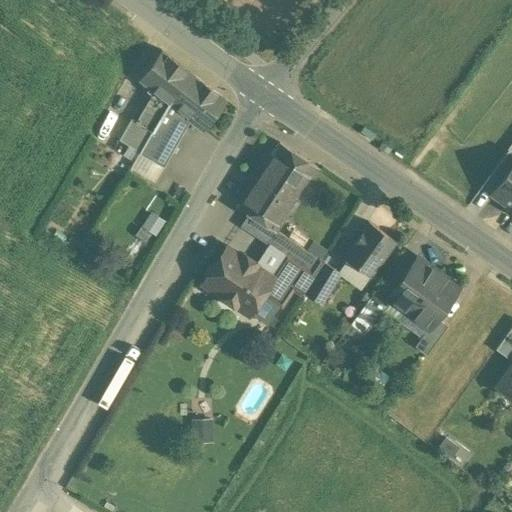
[(191,73),(161,49),(138,79),(149,87),(146,91),(154,97),(157,93),(160,95),(154,104),(148,100),(136,121),(135,121),(151,131),(168,102),(169,102),(191,73)]
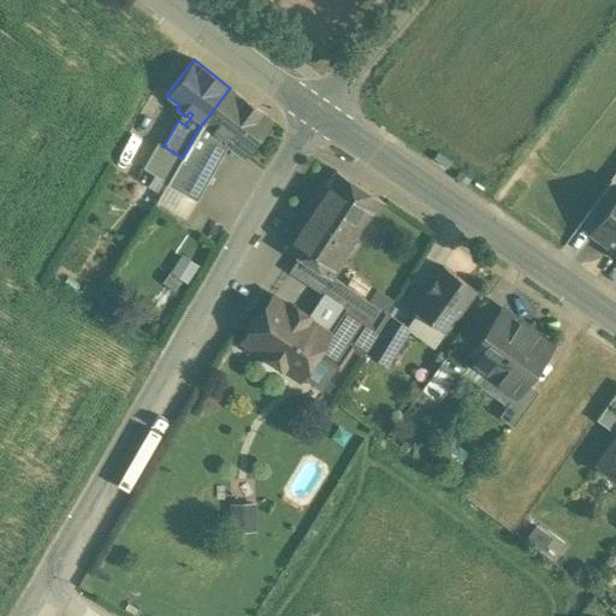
[(230,88),(203,123),(202,123),(229,143),(243,154),(271,119),(230,88)]
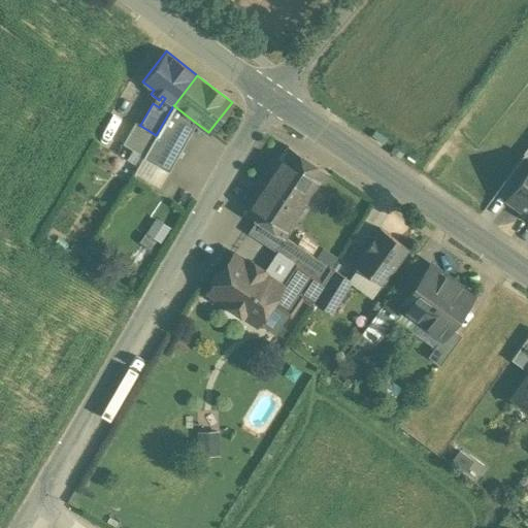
[(143,157),(143,158),(168,172),(196,123),(173,105),(143,157)]
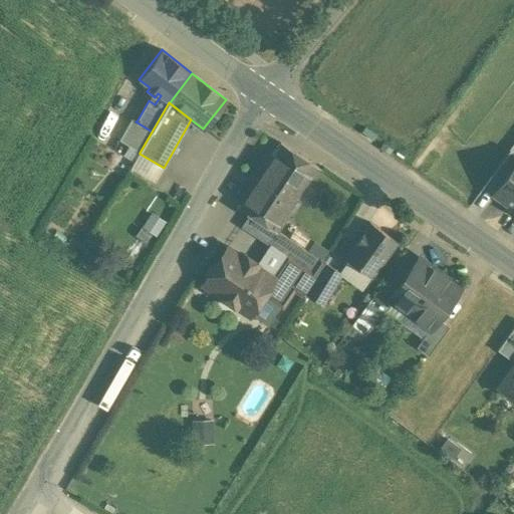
[(137,121),(132,118),(119,141),(140,153),(152,132),(136,121),(137,121)]
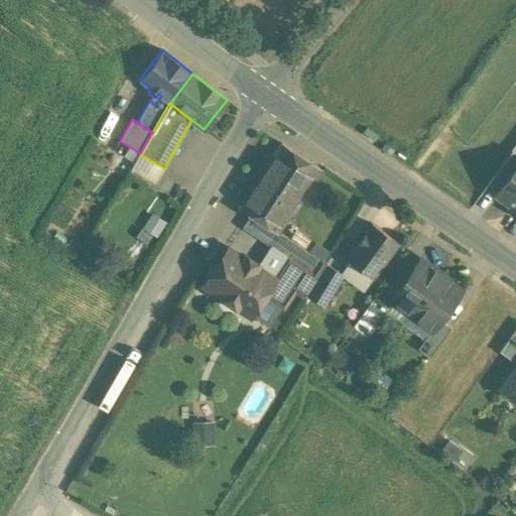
[(280,142),(238,208),(250,216),(276,233),(277,231),(298,198),(308,181),(317,166),(280,142)]
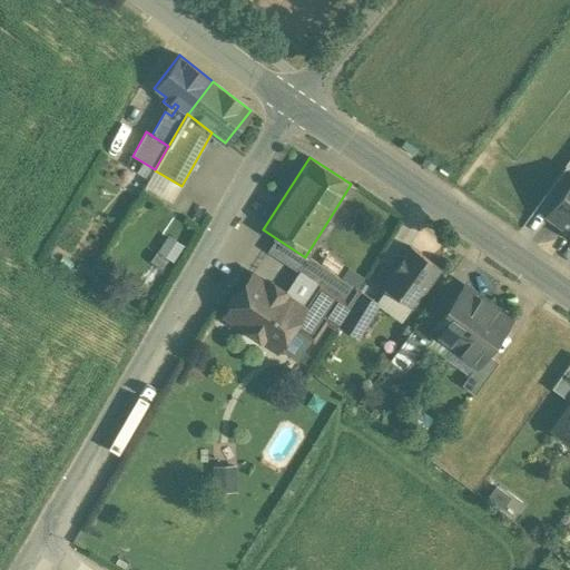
[(569,170),(566,167),(546,194),(557,202),(569,183),(569,170)]
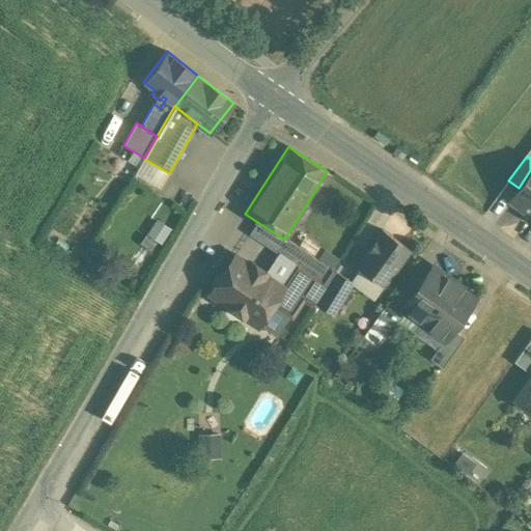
[(102,176),(126,190),(131,182),(107,167),(102,176)]
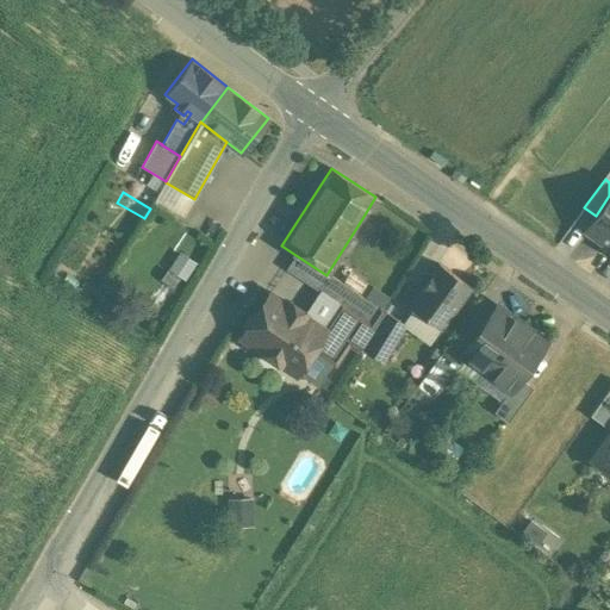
[(609,195),(596,216),(586,230),(609,247),(609,244),(609,195)]
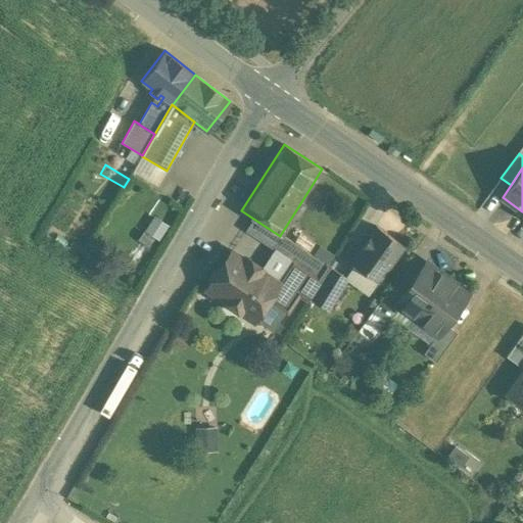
[(313,184),(302,200),(318,210),(328,194),(313,184)]
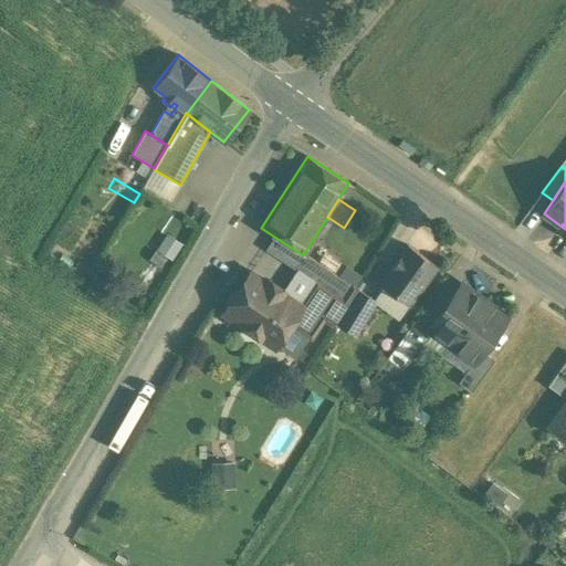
[(166,231),(150,255),(164,264),(180,240),(166,231)]
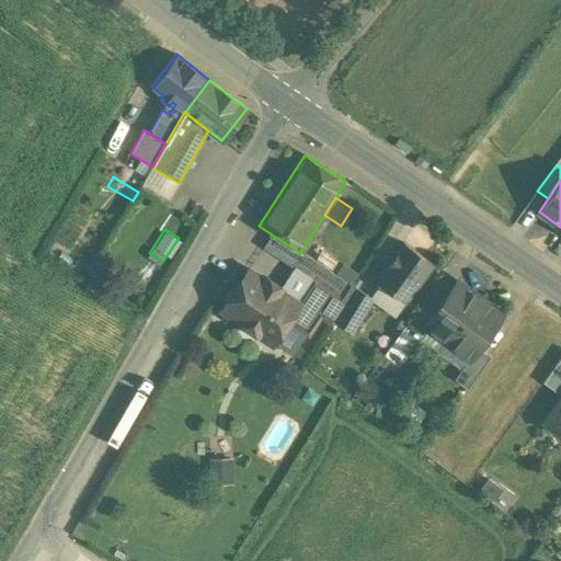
[(263,248),(292,266),(300,253),(272,235),(263,248)]
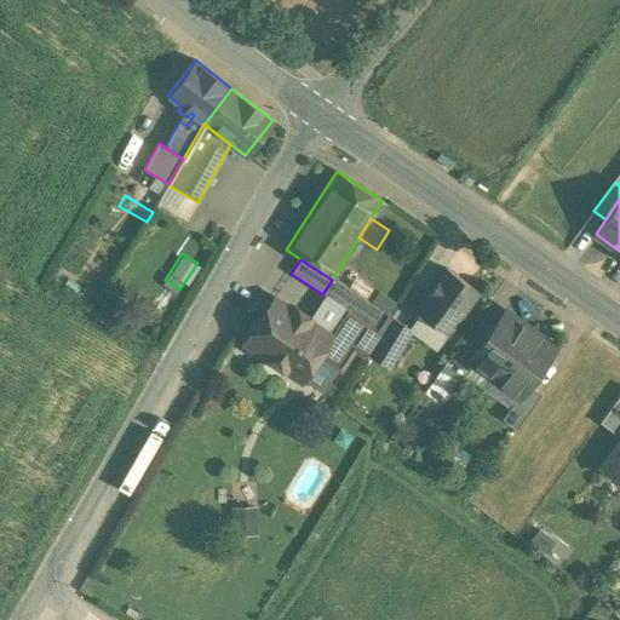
[(446,268),(415,310),(422,315),(448,334),(480,292),(446,268)]
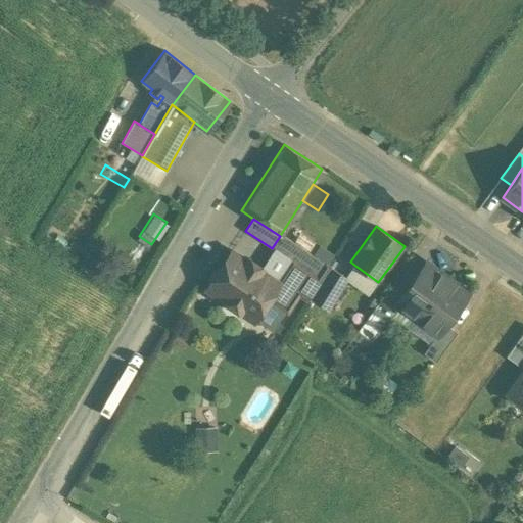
[(331,268),(281,234),(280,236),(272,248),(322,281),(331,268)]
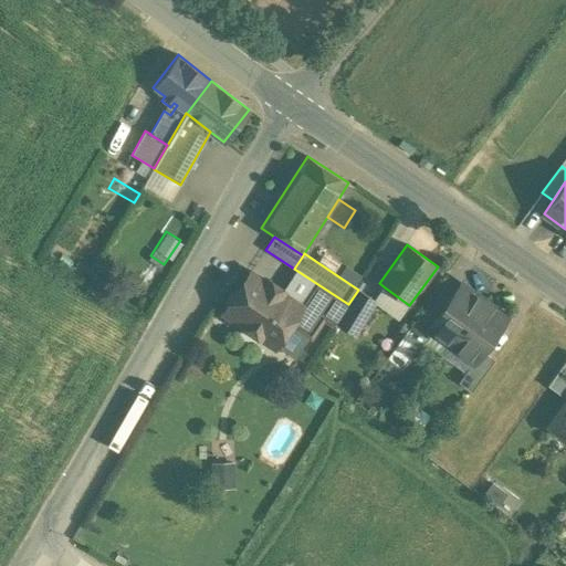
[(294,269),(315,283),(300,305),(302,306),(290,324),(311,339),(324,320),(335,326),(337,324),(348,304),(294,269)]
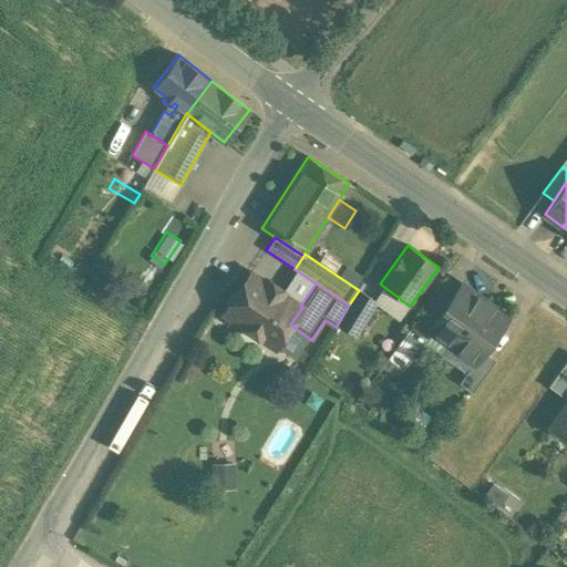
[(282,290),(269,281),(268,284),(250,272),(238,291),(230,292),(225,301),(226,309),(224,313),(275,348),(290,325),(302,307),(300,306),(281,294),(282,290)]
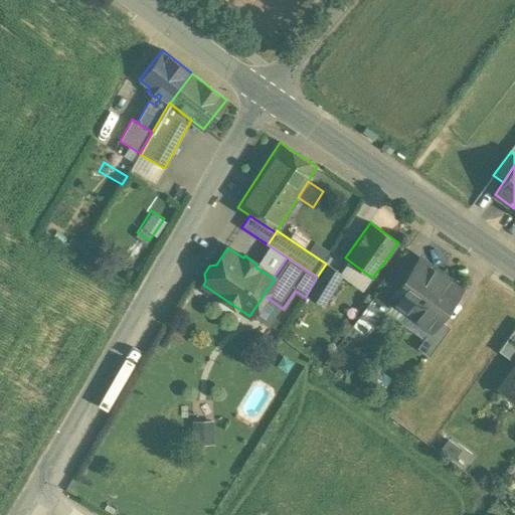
[(419,258),(389,299),(410,315),(441,273),(419,258)]
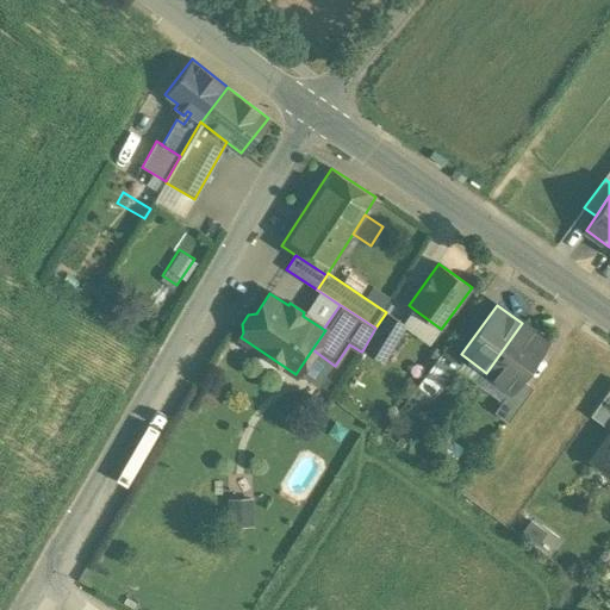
[(415,310),(406,324),(430,342),(441,329),(415,310)]
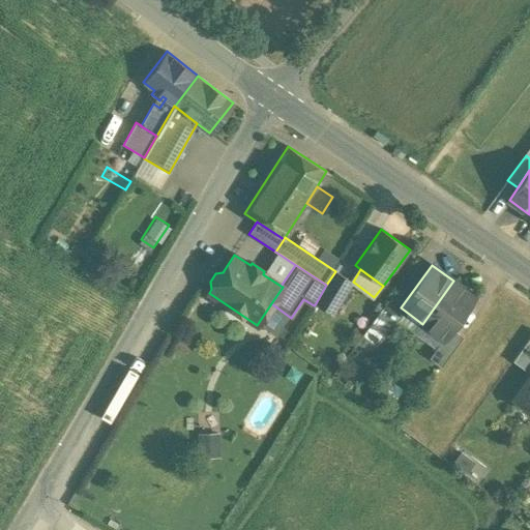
[(353,282),(335,271),(326,285),(316,303),(333,314),(353,282)]
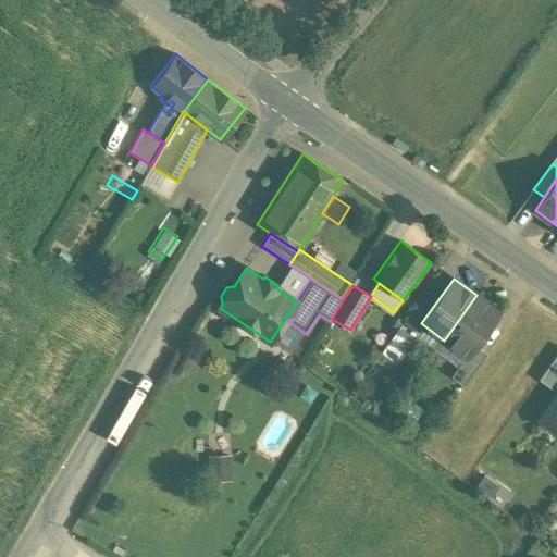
[(477,295),(444,341),(466,356),(467,357),(474,345),(499,311),(477,295)]
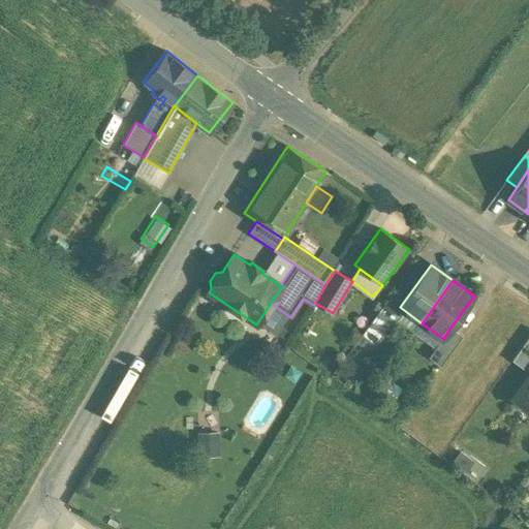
[(383,305),(362,335),(376,346),(398,315),(383,305)]
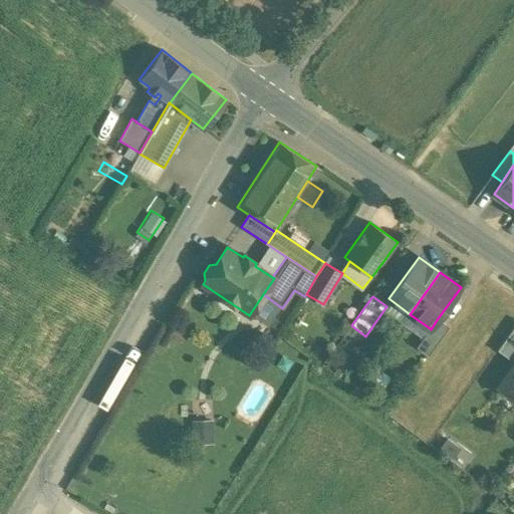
[(430,328),(417,347),(429,356),(450,326),(438,318),(431,329),(430,328)]
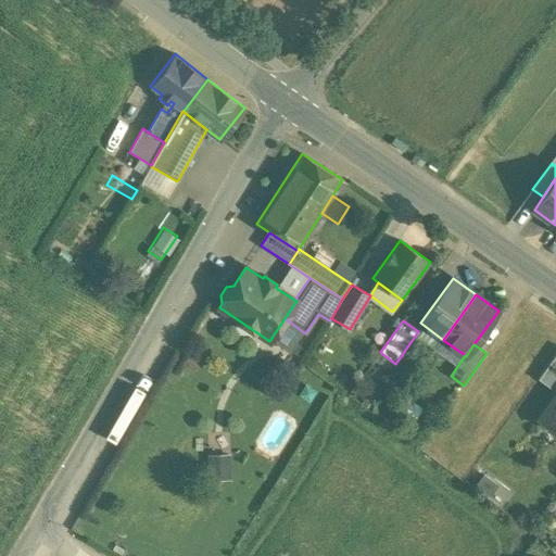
[(555,353),(538,379),(555,391),(555,353)]
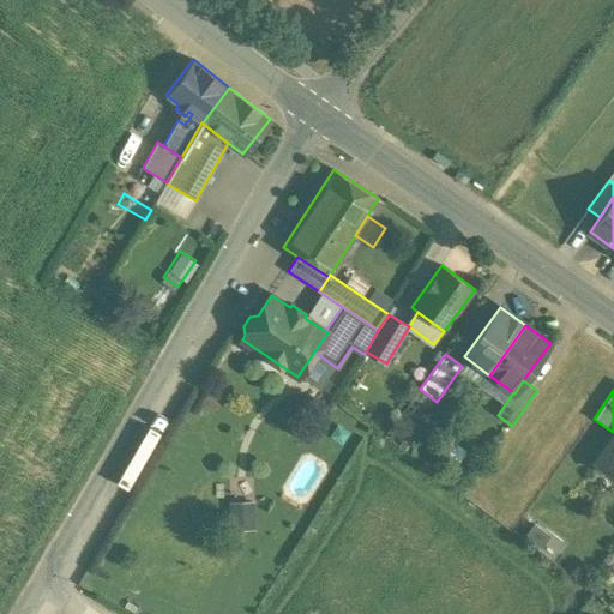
[(613,437),(595,463),(613,476),(613,437)]
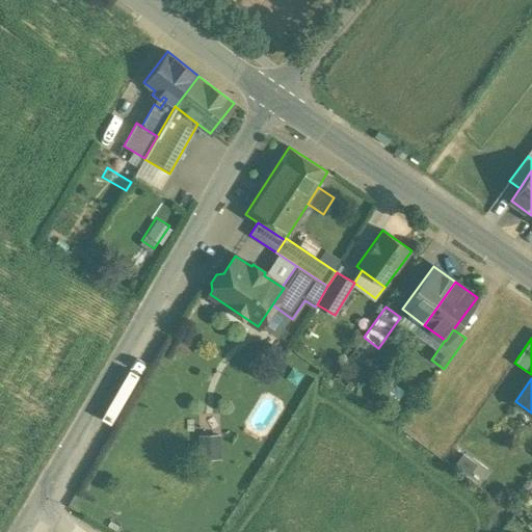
[(195,455),(220,455),(220,431),(195,431),(195,455)]
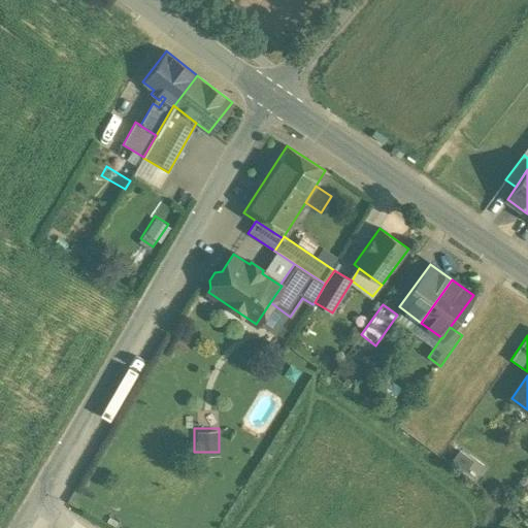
[(459,451),(452,460),(465,470),(472,460),(459,451)]
